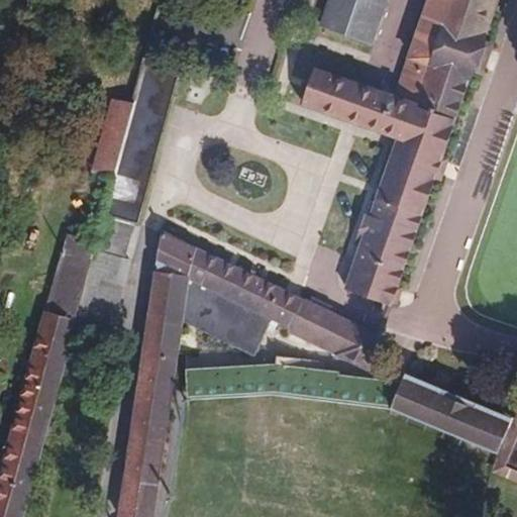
[(498,0),(425,0),(420,17),(392,95),(315,68),(301,106),(396,139),(343,288),(390,304),(456,119),(498,0)]
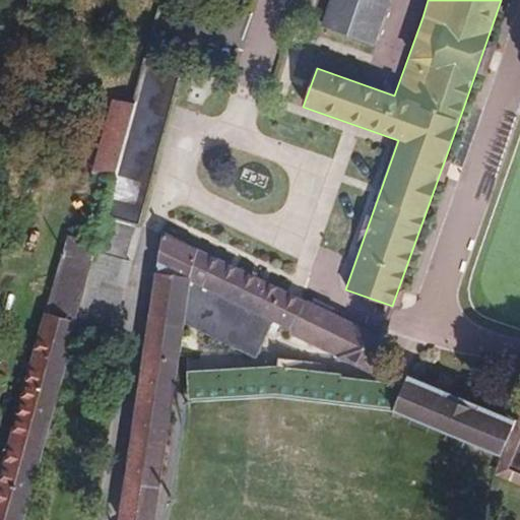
[(376,45),(390,0),(331,0),(323,27),(376,45)]
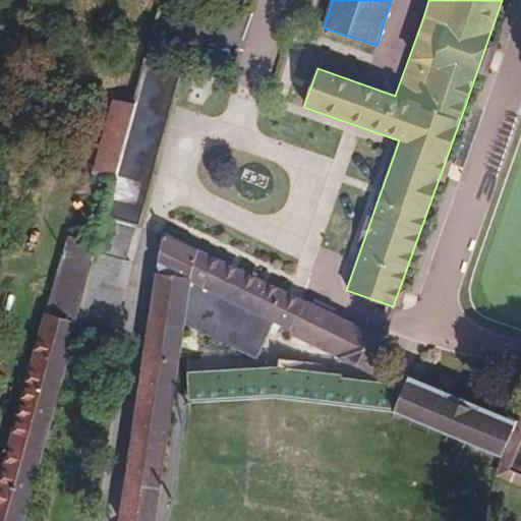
[(185,80),(149,69),(104,219),(140,230),(185,80)]
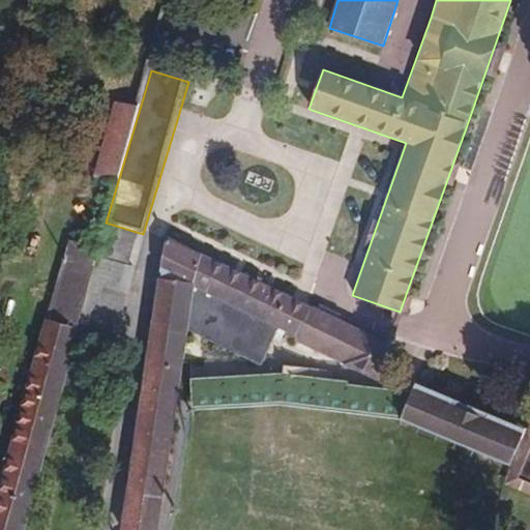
[(157,277),(194,286),(277,329),(296,340),(312,305),(165,235),(157,277)]
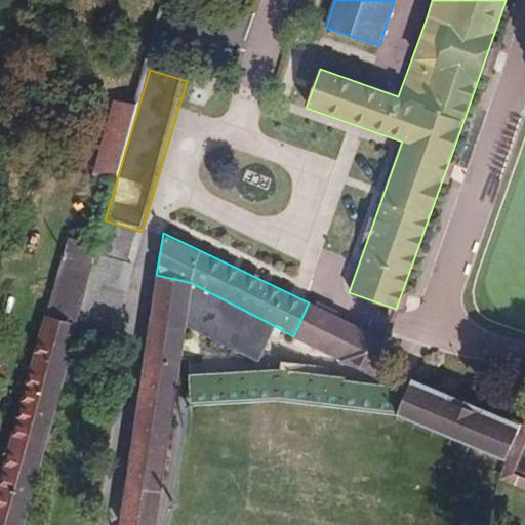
[(0,524),(35,524),(102,247),(71,239),(13,443),(0,489),(0,524)]
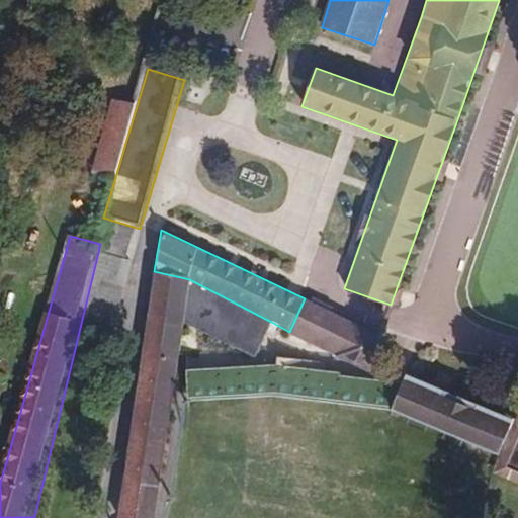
[(184,323),(189,279),(154,271),(134,405),(170,409),(184,323)]
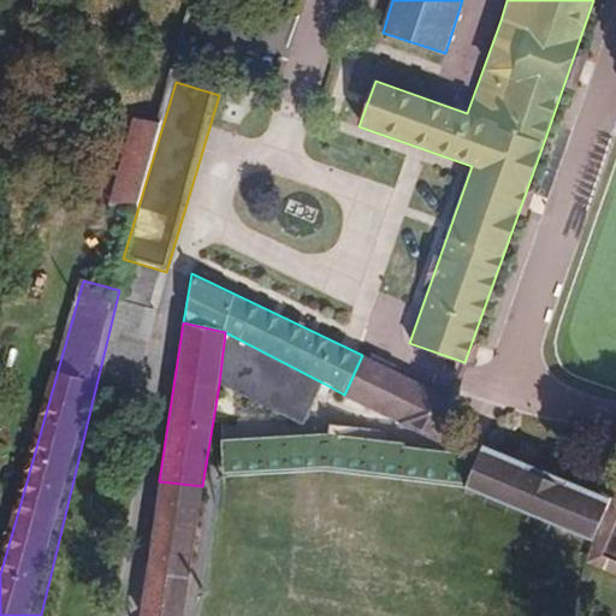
[(225,332),(219,384),(302,425),(323,383),(225,332)]
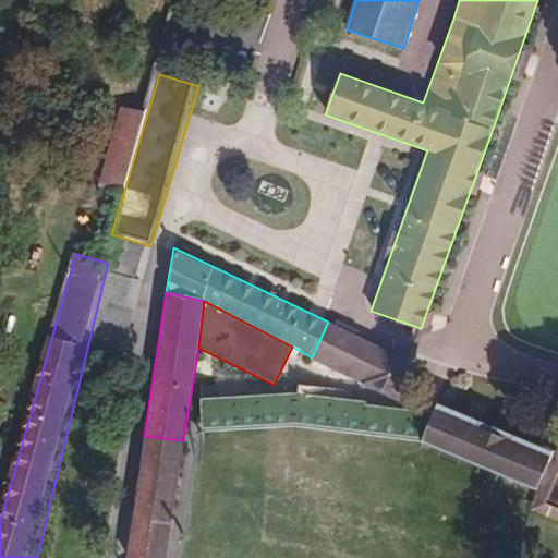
[(328,322),(312,358),(397,399),(413,365),(328,322)]
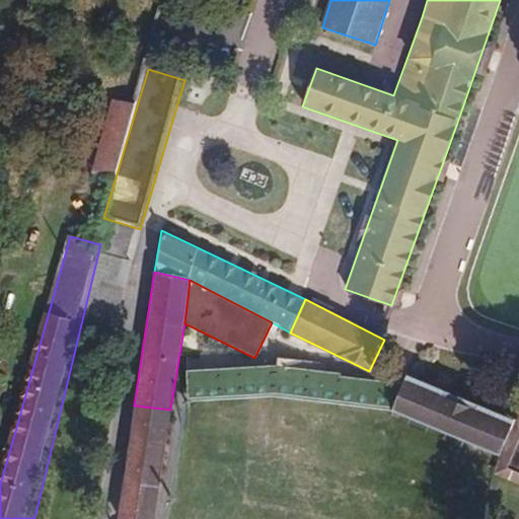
[(188,399),(280,394),(392,410),(403,384),(278,367),(186,372),(188,399)]
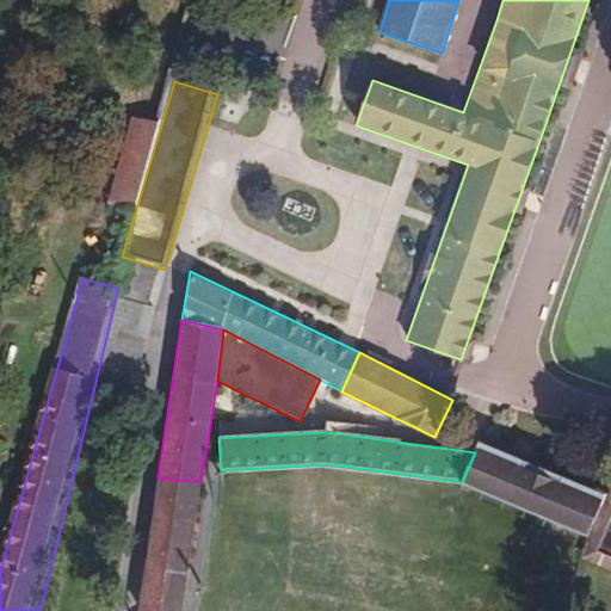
[(475,452),(462,482),(588,537),(604,501),(476,448),(475,452)]
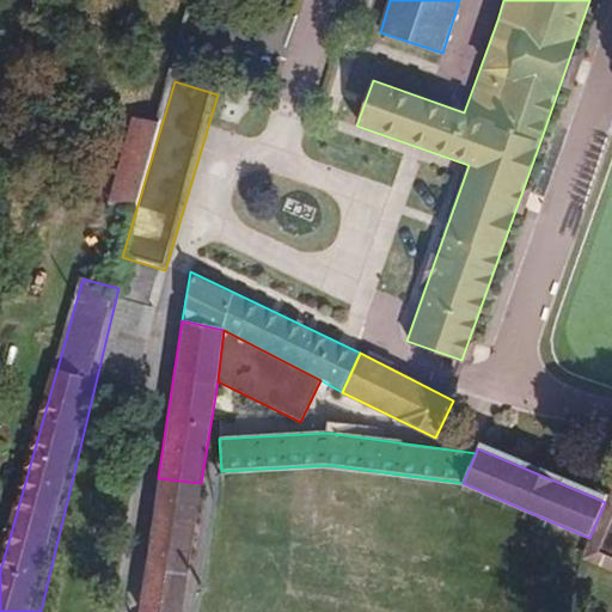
[(189,574),(201,483),(158,478),(146,569),(188,574),(189,574)]
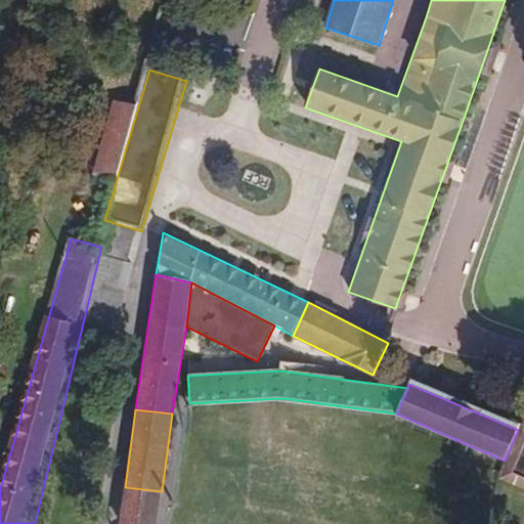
[(156,523),(161,491),(125,487),(120,523),(156,523)]
